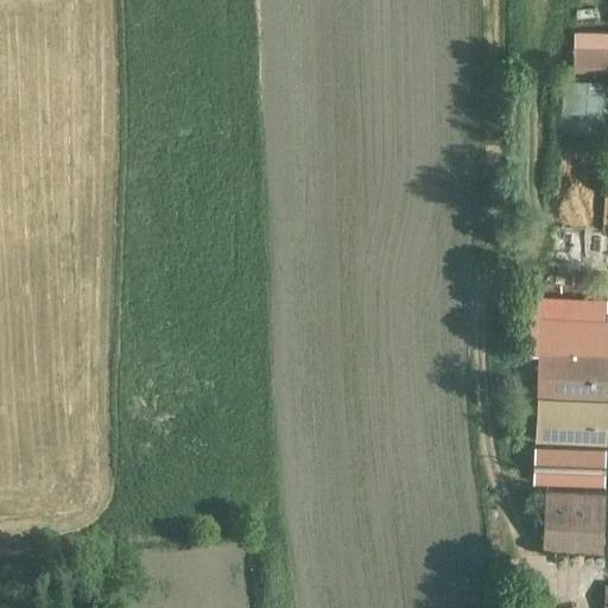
[(574,74),(607,74),(607,31),(575,31),(574,74)]
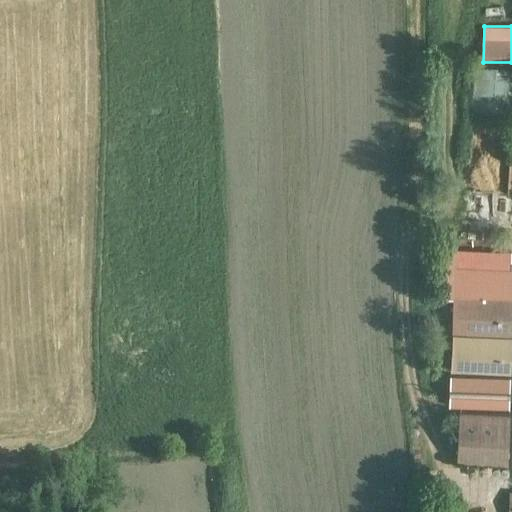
[(453,295),(454,267),(455,244),(439,244),(437,297),(453,297),(453,295)]
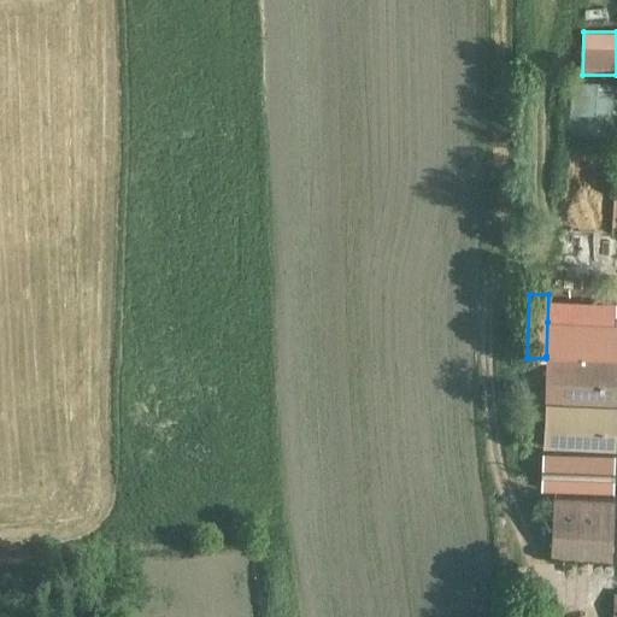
[(546,356),(616,358),(616,324),(616,325),(616,305),(616,303),(551,301),(550,322),(547,322),(546,356)]
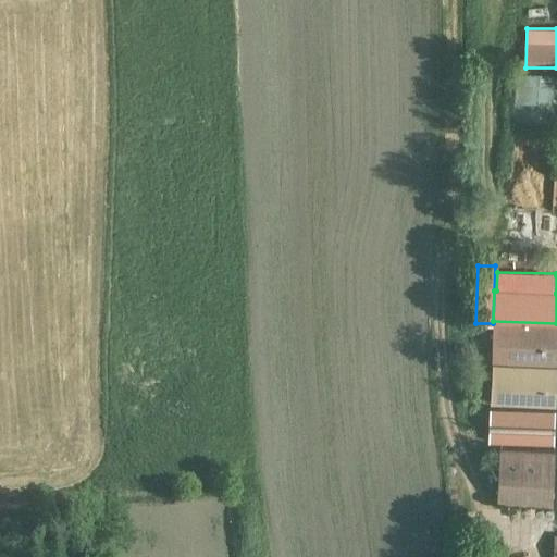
[(492,363),(556,366),(556,345),(556,324),(494,322),(492,363)]
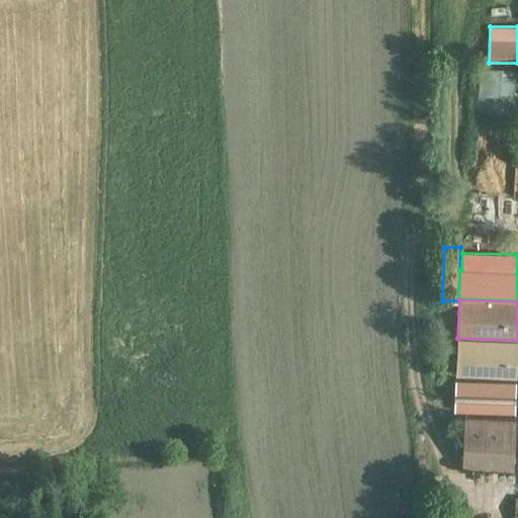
[(456,375),(517,378),(517,351),(517,341),(457,339),(456,375)]
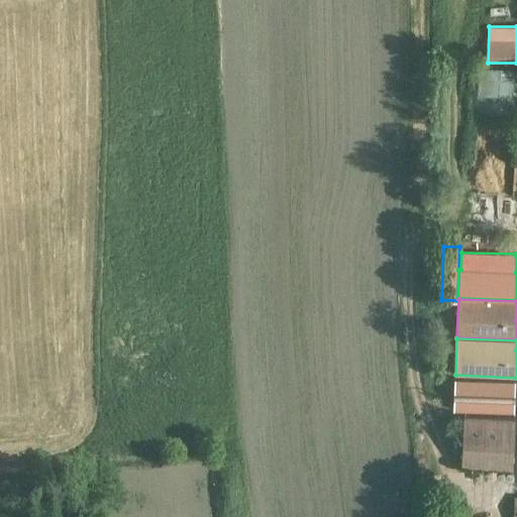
[(516,382),(454,379),(452,410),(515,413),(516,382)]
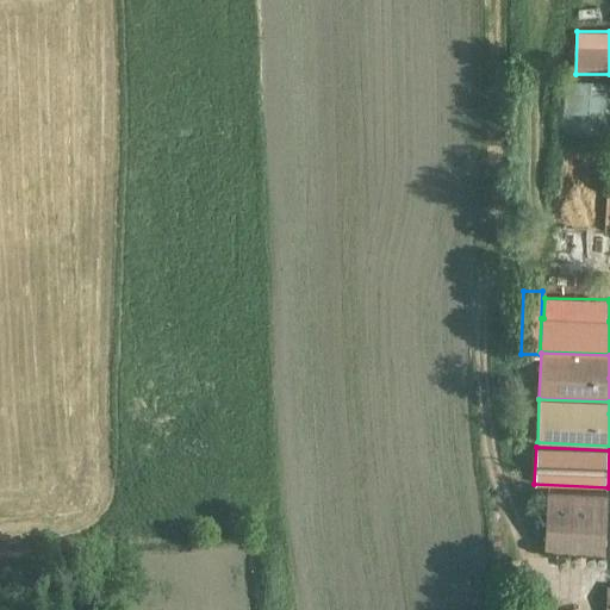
[(609,493),(548,490),(545,549),(604,553),(609,493)]
